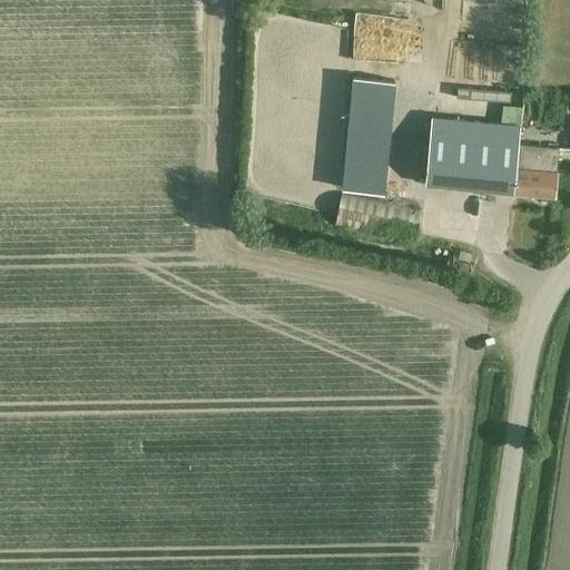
[(337,0),(336,7),(362,11),(364,0),(337,0)]
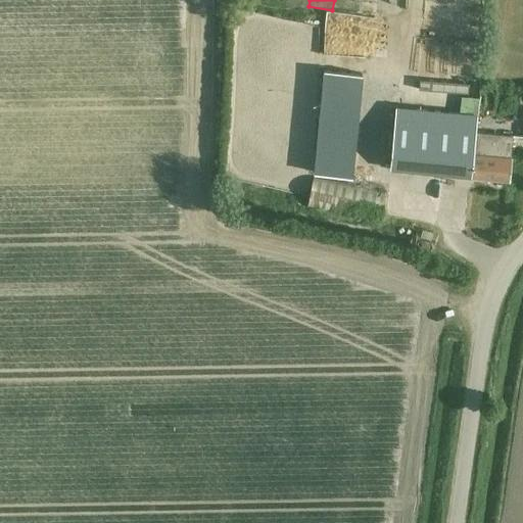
[(457,68),(459,36),(443,35),(441,67),(457,68)]
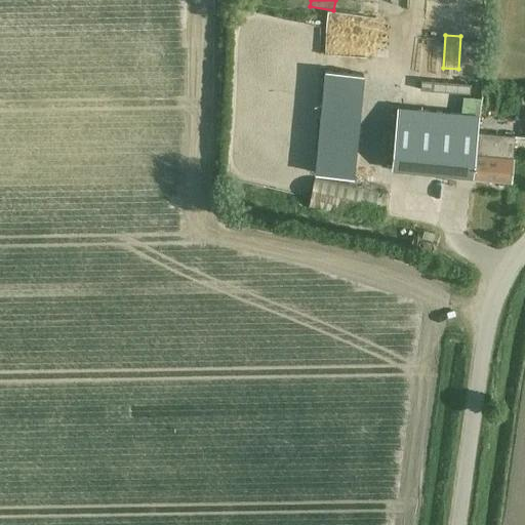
[(476,72),(478,37),(463,37),(462,72),(476,72)]
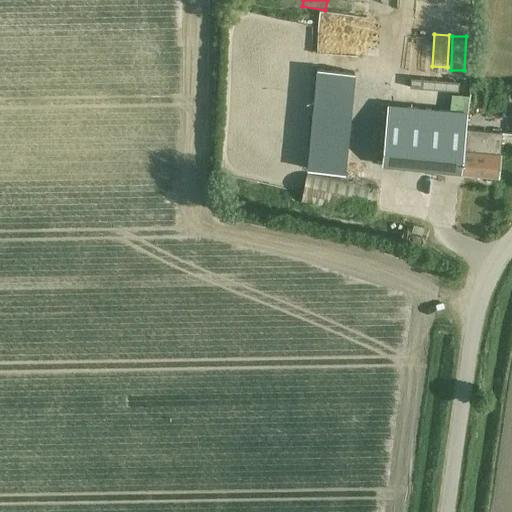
[(316,59),(309,159),(350,162),(358,62),(316,59)]
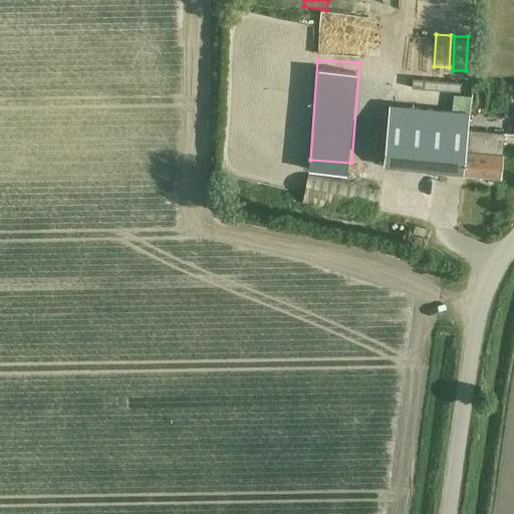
[(419,78),(418,88),(453,91),(460,92),(461,82),(455,81),(454,81),(419,78)]
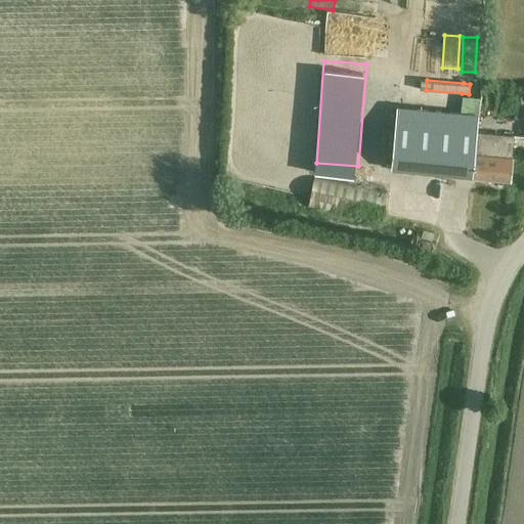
[(512,143),(476,139),(478,116),(397,106),(390,168),(509,179),(511,157),(512,143)]
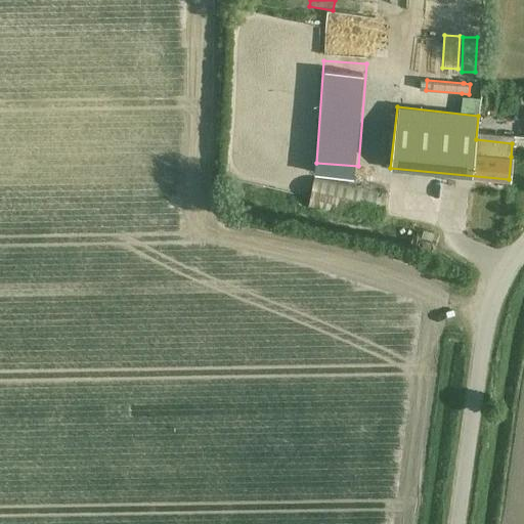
[(308,207),(382,221),(388,191),(314,177),(308,207)]
